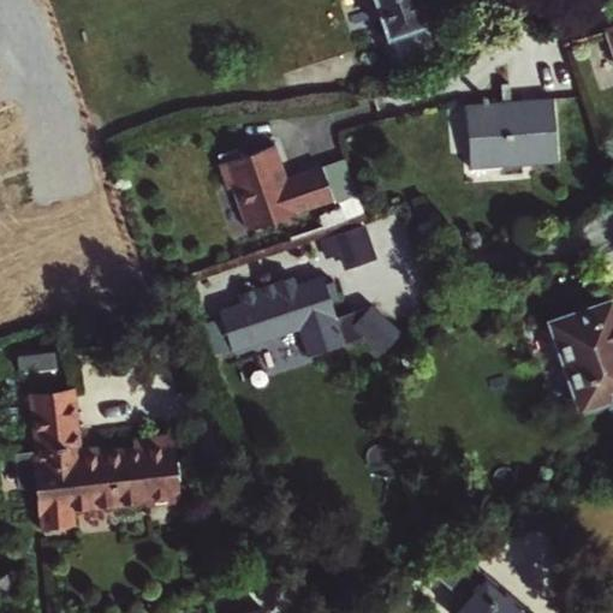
[(380,0),(400,58),(438,46),(422,0),(380,0)]
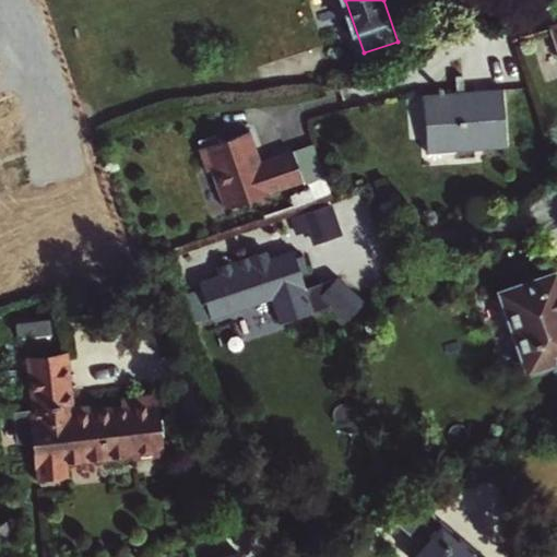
[(440,94),(425,95),(430,152),(507,146),(502,89),(466,92),(466,76),(458,76),(458,92),(448,94),(440,94)]
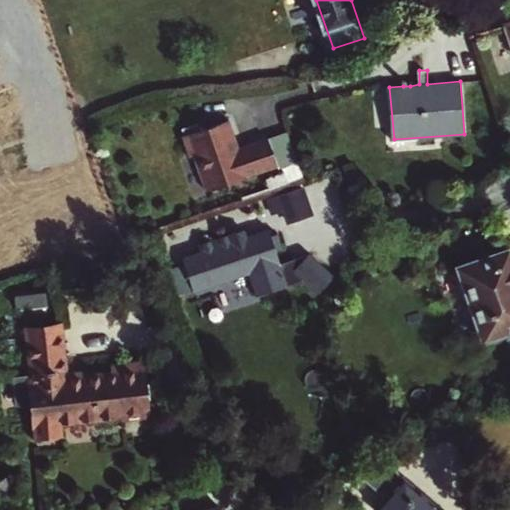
[(228,122),(199,132),(184,137),(181,138),(188,160),(193,158),(207,193),(277,168),(267,140),(238,150),(228,122)]
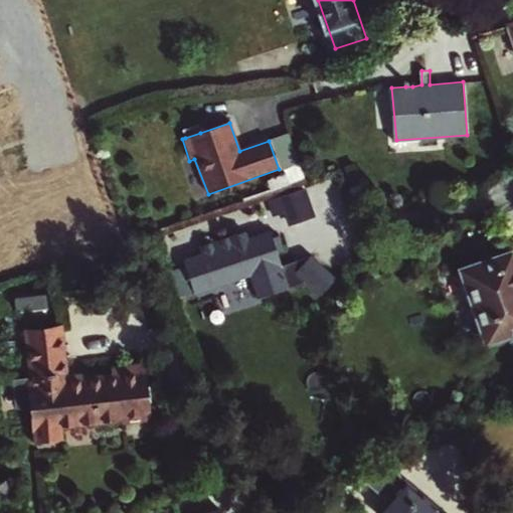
[(183,135),(185,138),(200,133),(199,129),(183,135)]
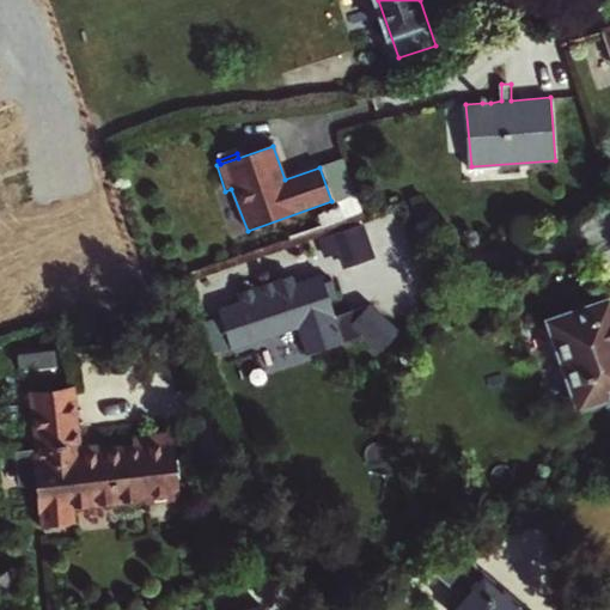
[(321,275),(219,312),(232,351),(298,327),(307,352),(343,339),(329,302),(339,298),(333,280),(324,282),(321,275)]
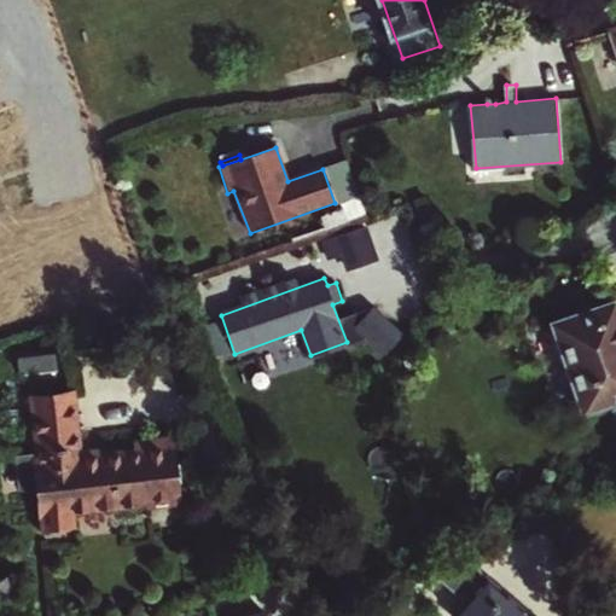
[(551,323),(581,410),(615,399),(615,308),(614,303),(551,323)]
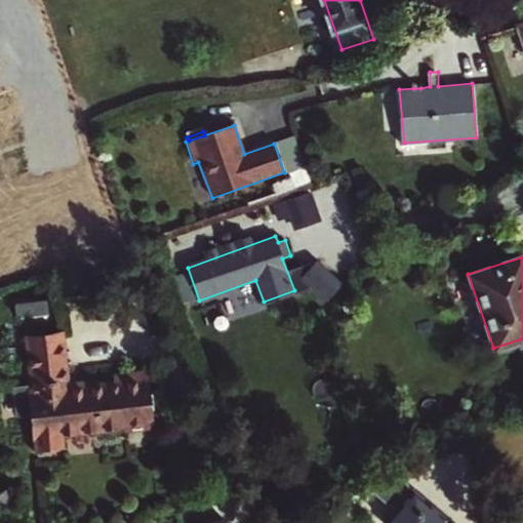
[(63,437),(153,427),(148,373),(120,377),(120,384),(87,388),(86,383),(71,385),(65,335),(28,339),(34,390),(34,393),(17,395),(21,416),(34,415),(38,451),(64,447),(63,437)]
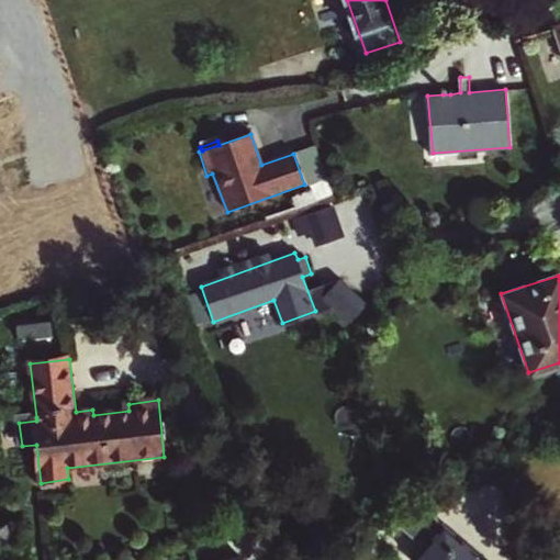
[(394,517),(415,536),(436,527),(440,529),(443,526),(449,526),(437,501),(394,517)]
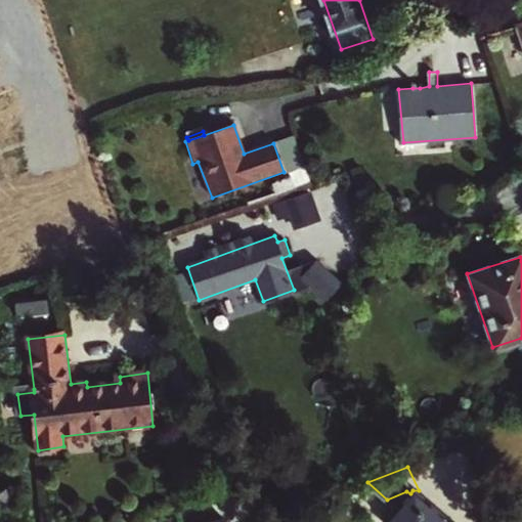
[(454,521),(419,490),(412,490),(410,493),(406,491),(387,499),(393,506),(386,514),(389,517),(388,520),(390,521),(454,521)]
